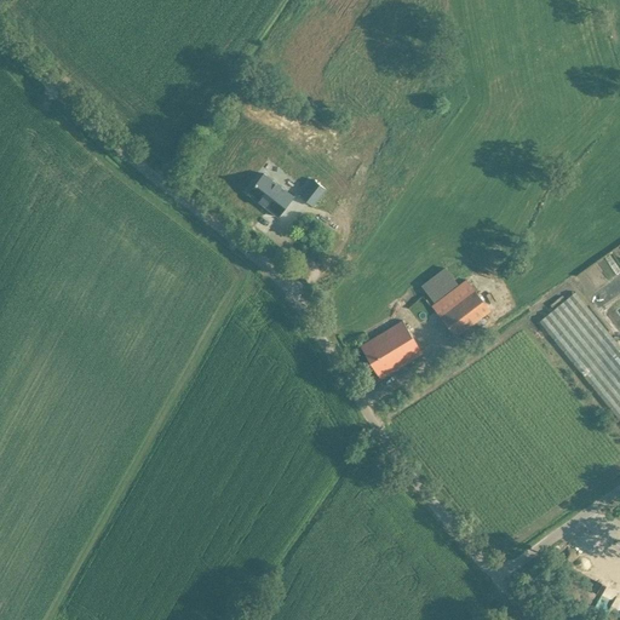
[(279,217),(286,207),(294,196),(273,181),(276,176),(275,173),(268,167),(264,167),(262,172),(264,174),(248,194),(279,217)]
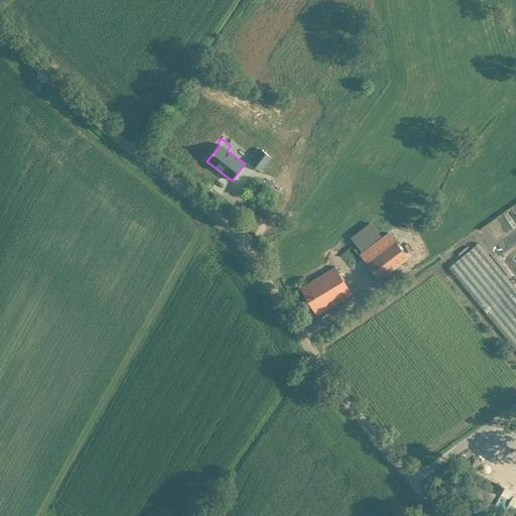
[(250,163),(261,171),(271,157),(261,149),(250,163)]
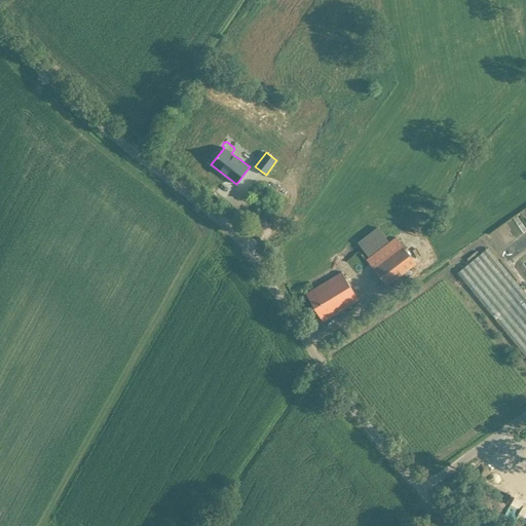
[(378,226),(357,241),(368,256),(388,240),(378,226)]
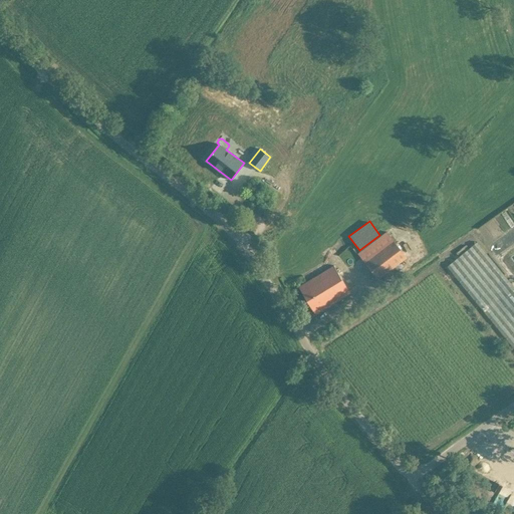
[(407,257),(387,231),(356,253),(377,280),(407,257)]
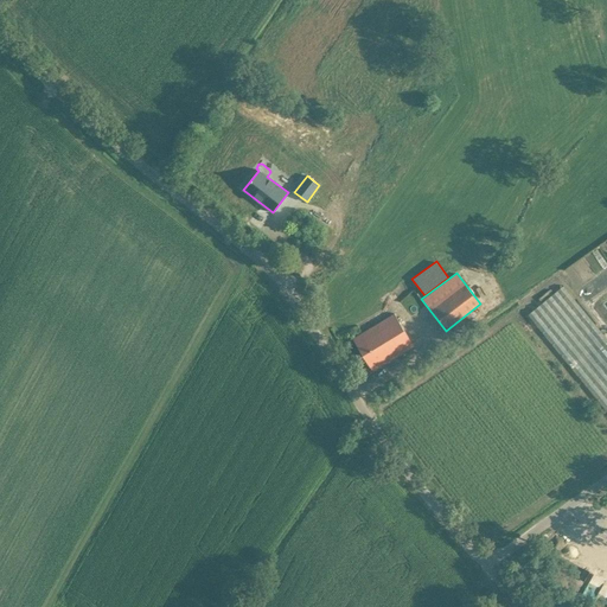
[(347,280),(350,287),(363,282),(359,275),(347,280)]
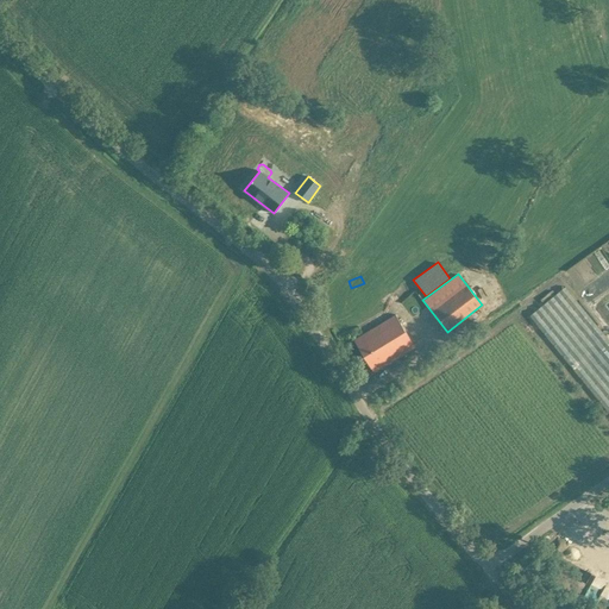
[(529,315),(608,413),(608,340),(565,287),(529,315)]
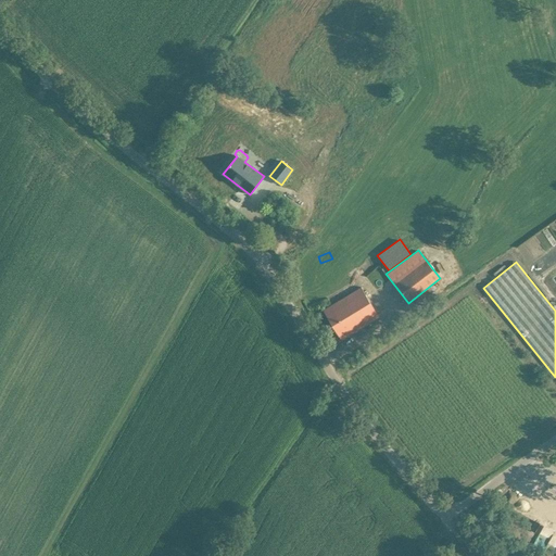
[(330,286),(337,282),(332,273),(326,276),(330,286)]
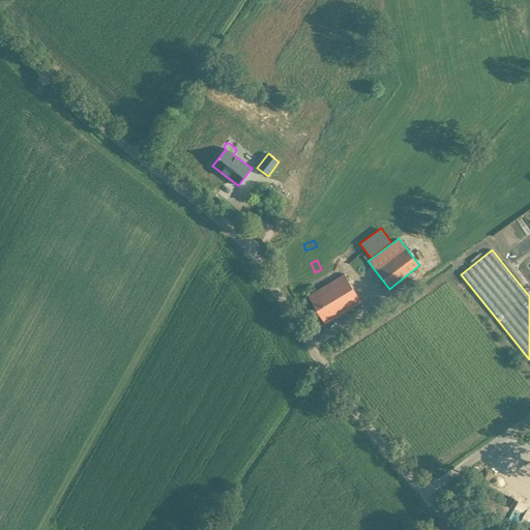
[(326,324),(334,318),(362,301),(346,273),(318,290),(308,295),(326,324)]
